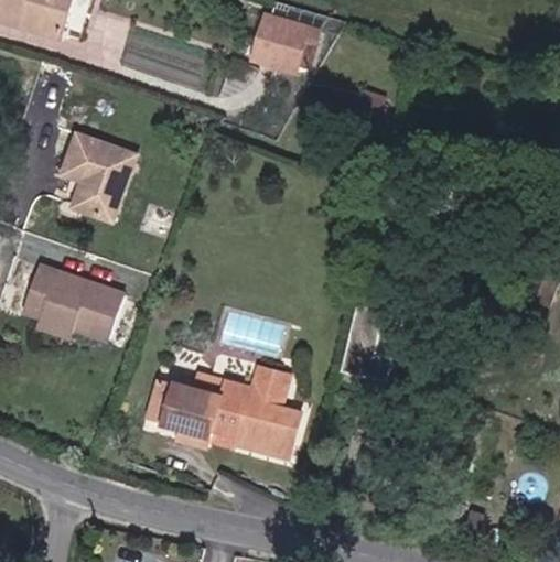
[(0,2),(19,9),(14,22),(60,36),(71,0),(0,0),(0,2)]
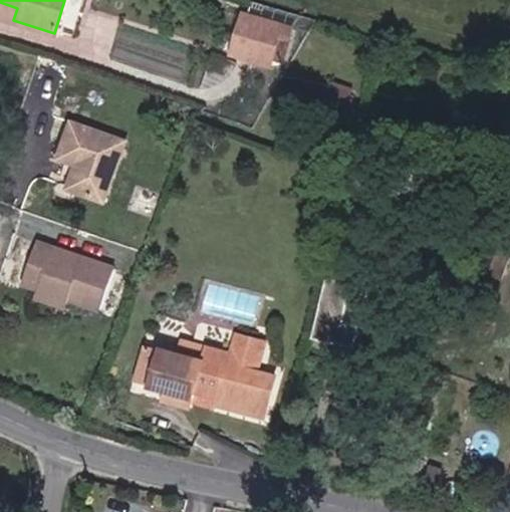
[(252,10),(215,0),(198,0),(187,34),(228,46),(235,19),(249,22),(252,10)]
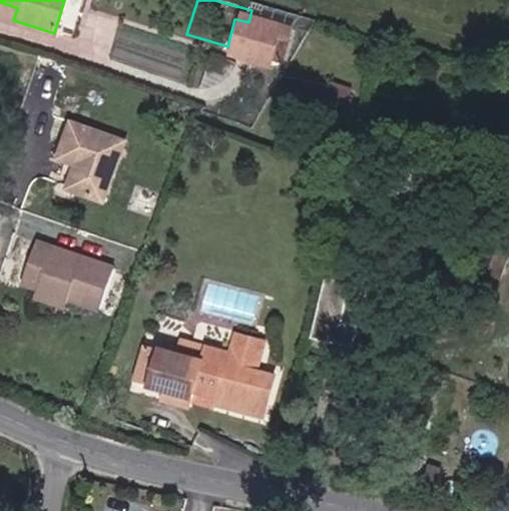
[(0,15),(13,20),(17,8),(0,2),(0,15)]
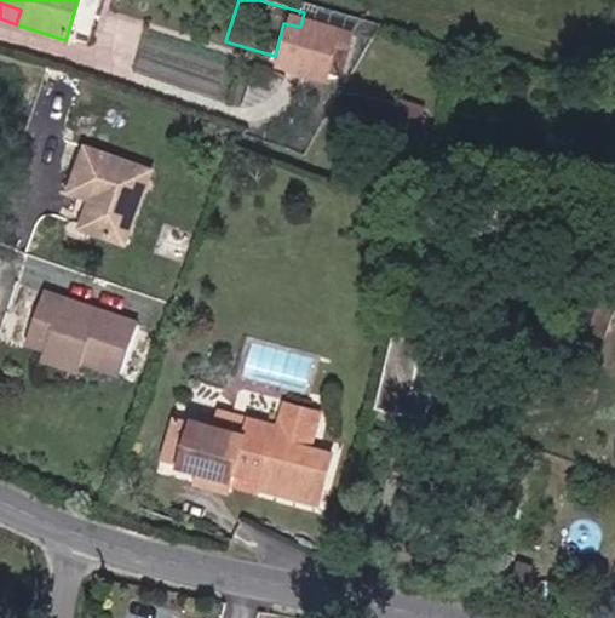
[(360,95),(358,122),(424,126),(425,98),(360,95)]
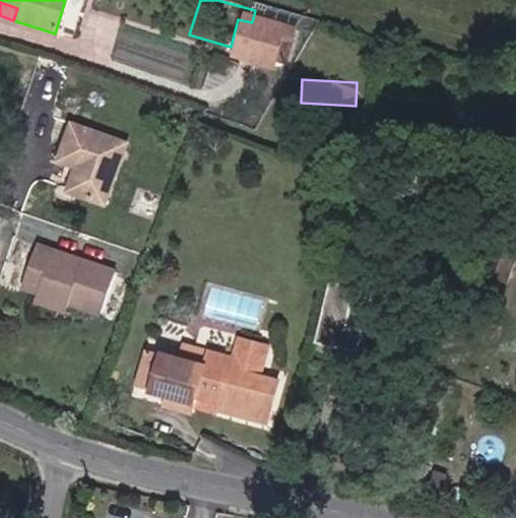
[(105,202),(126,141),(70,121),(56,156),(73,162),(83,166),(73,192),(105,202)]
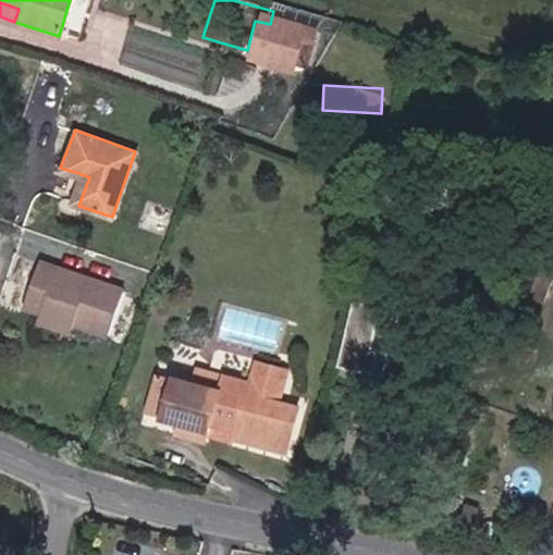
[(78,173),(69,202),(78,206),(89,177),(78,173)]
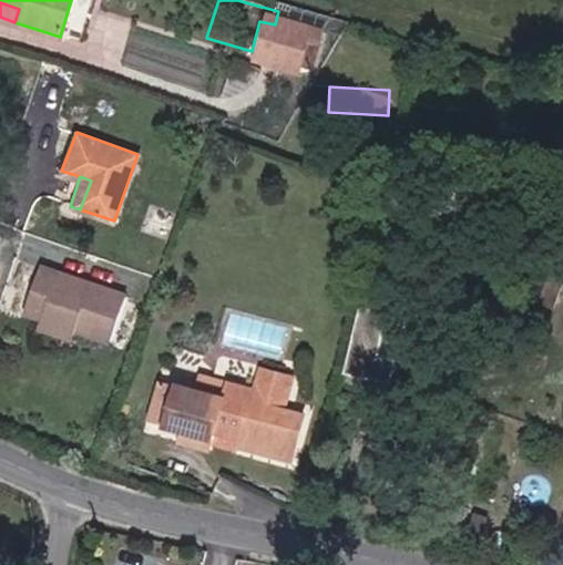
[(26,306),(45,312),(48,307),(80,318),(78,325),(111,336),(129,289),(42,258),(26,306)]
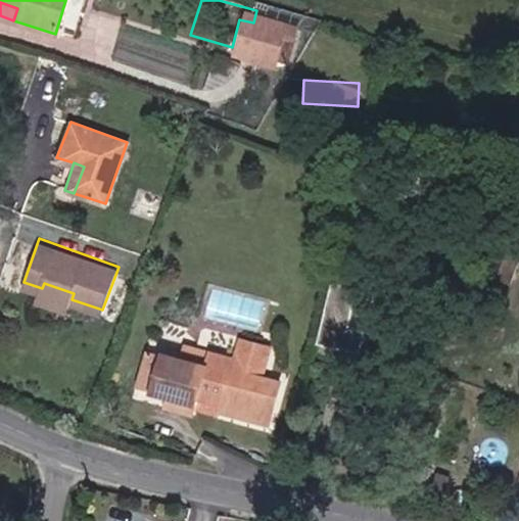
[(518,271),(518,254),(510,252),(504,276),(517,279),(518,271)]
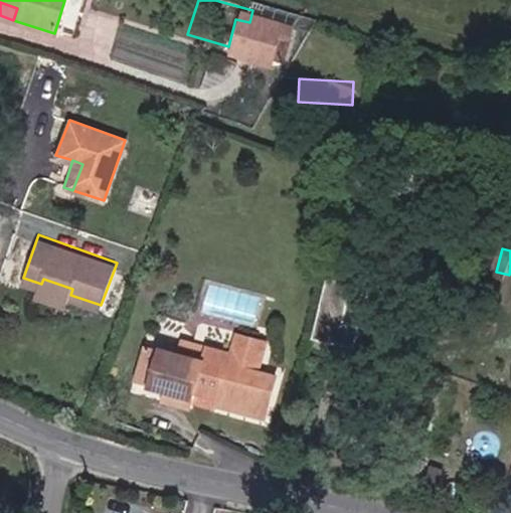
[(344,307),(356,257),(330,249),(314,323),(347,331),(353,309),(344,307)]
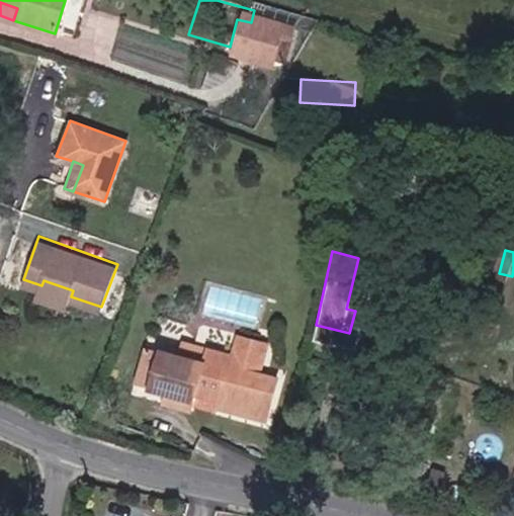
[(355,311),(367,261),(358,258),(346,309),(355,311)]
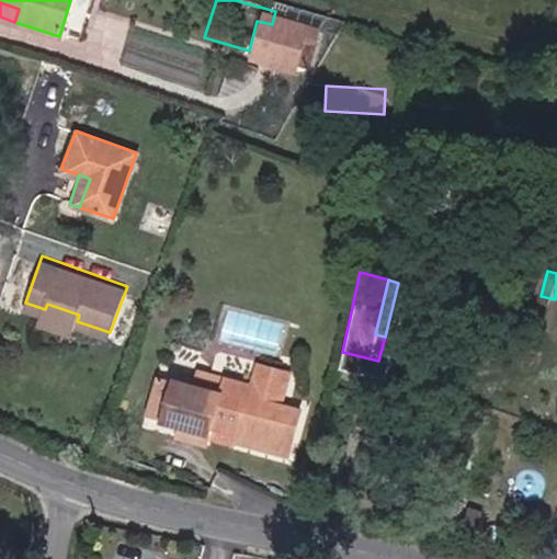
[(47,304),(45,309),(42,319),(74,330),(77,321),(79,315),(47,304)]
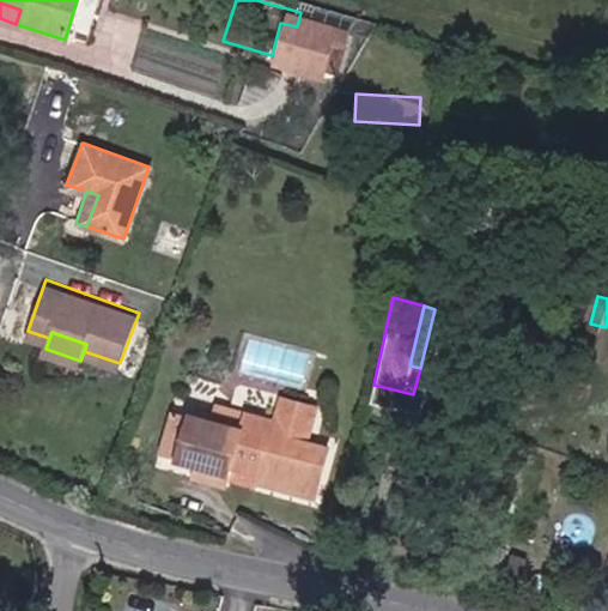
[(431,370),(420,368),(413,394),(425,398),(431,370)]
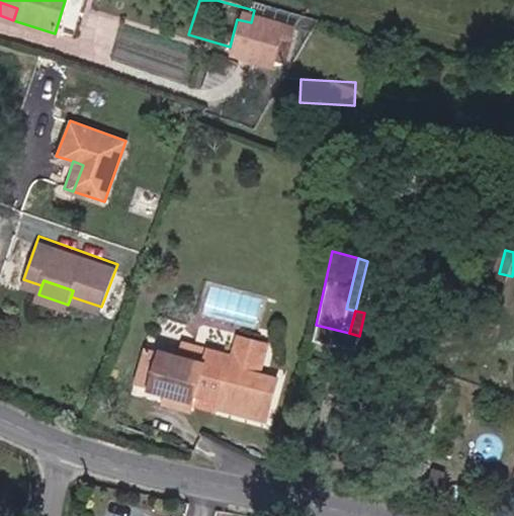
[(420,336),(414,334),(408,361),(415,362),(420,336)]
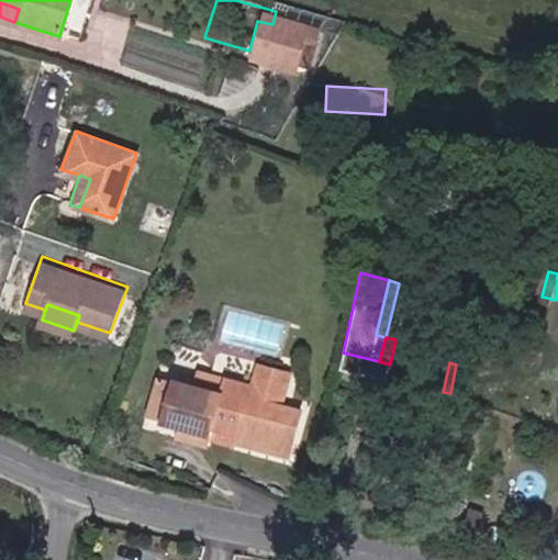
[(250,367),(244,392),(281,402),(282,396),(276,376),(250,367)]
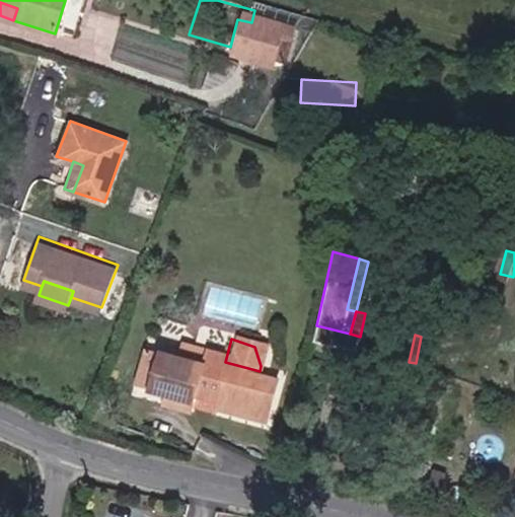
[(175,361),(184,363),(187,351),(178,349),(175,361)]
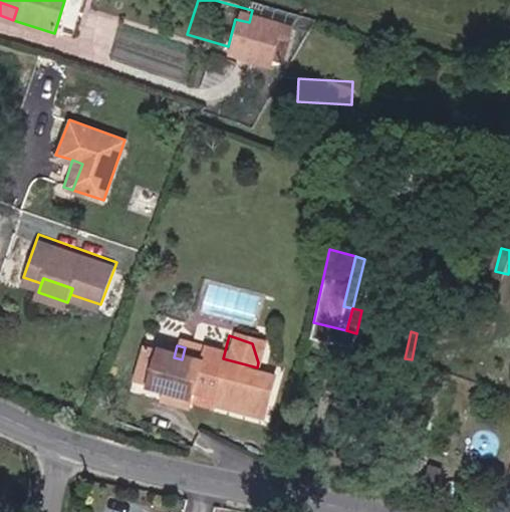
[(144,389),(187,402),(189,394),(201,351),(185,347),(182,359),(174,357),(155,352),(144,389)]
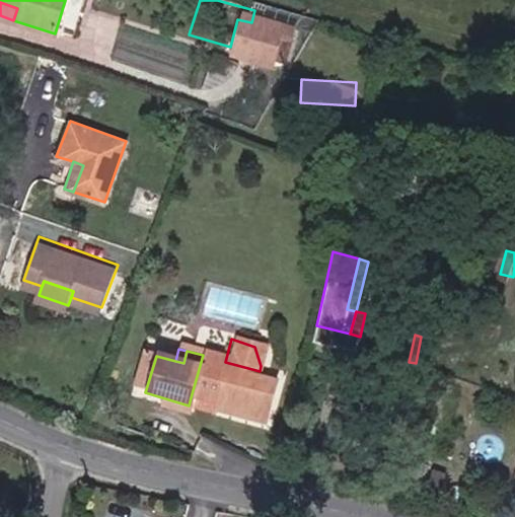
[(130,388),(145,392),(156,356),(141,352),(130,388)]
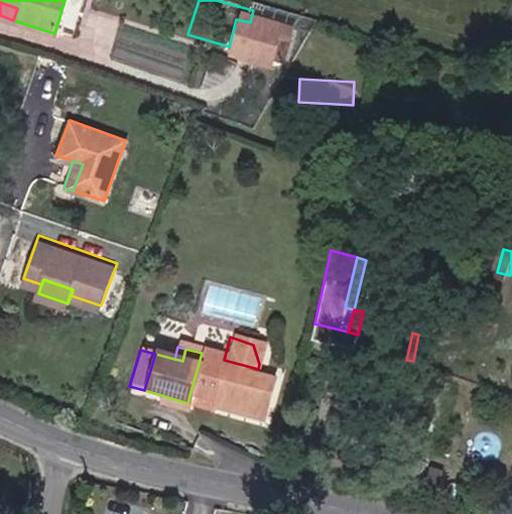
[(250,397),(258,369),(224,360),(202,353),(189,395),(212,401),(211,407),(255,421),(262,400),(250,397)]
